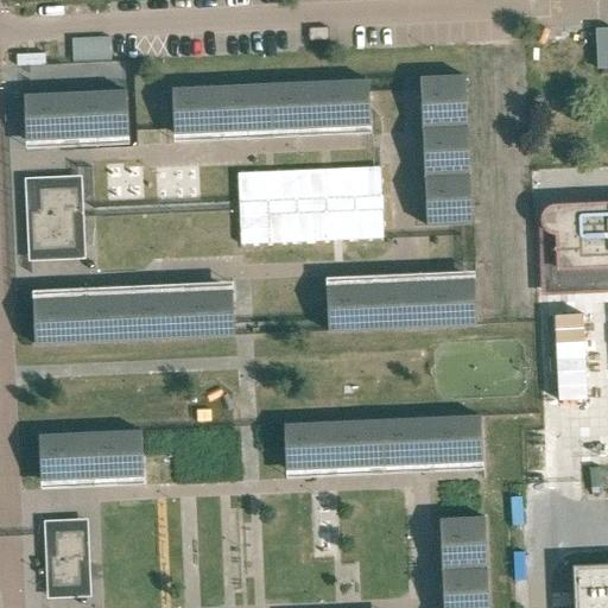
[(607,30),(595,31),(596,71),(607,70),(607,30)]
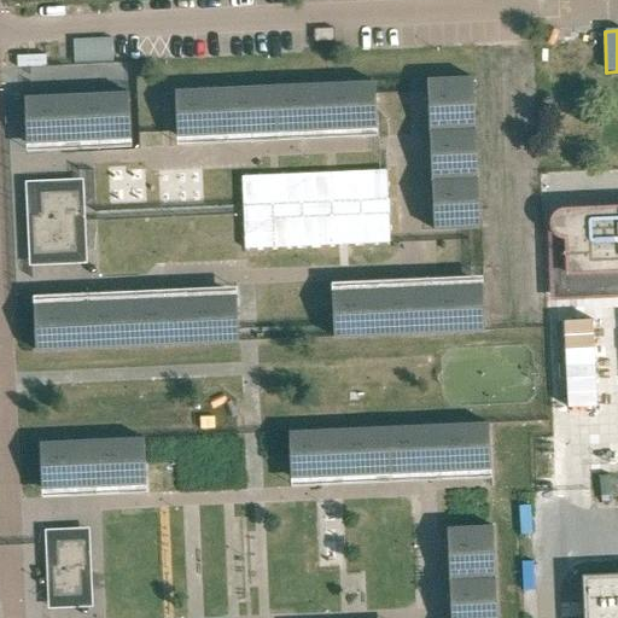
[(117,59),(116,36),(76,38),(77,60),(117,59)]
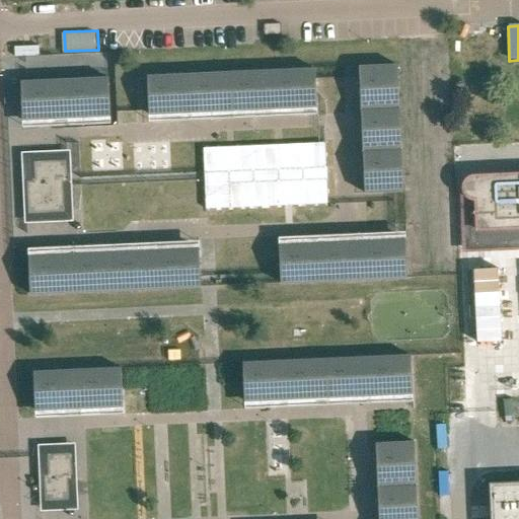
[(403,192),(397,65),(359,67),(360,87),(358,87),(358,100),(360,100),(362,129),(360,129),(360,142),(362,142),(364,169),(361,169),(362,183),(364,183),(365,194),(403,192)]
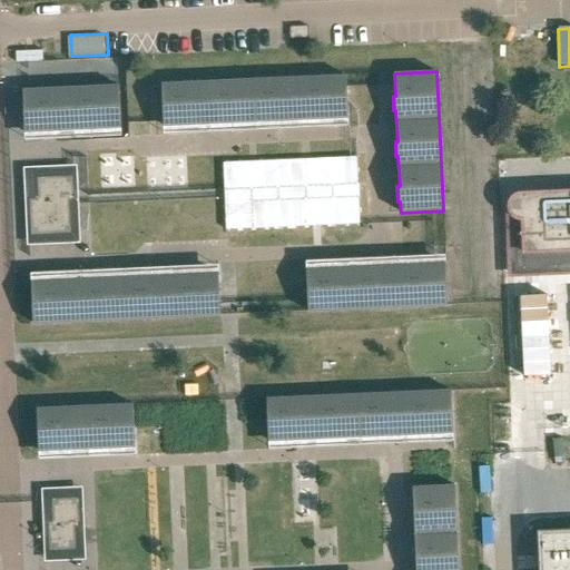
[(347,118),(346,76),(300,78),(161,84),(164,126),(186,126),(186,128),(200,127),(200,125),(232,124),(232,126),(246,125),(246,123),(276,121),(276,124),(292,123),(292,120),(301,120),(322,119),(322,121),(337,121),(336,118),(347,118)]
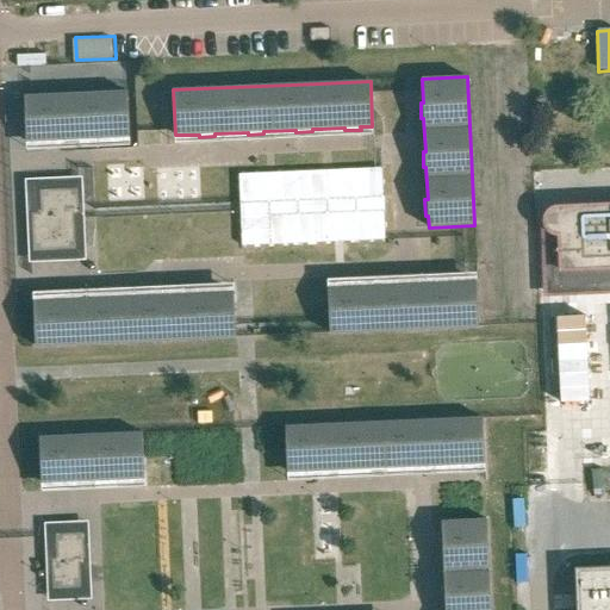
[(130,137),(128,92),(25,97),(26,142),(54,141),(54,143),(69,142),(69,139),(101,138),(101,141),(118,141),(118,138),(130,137)]
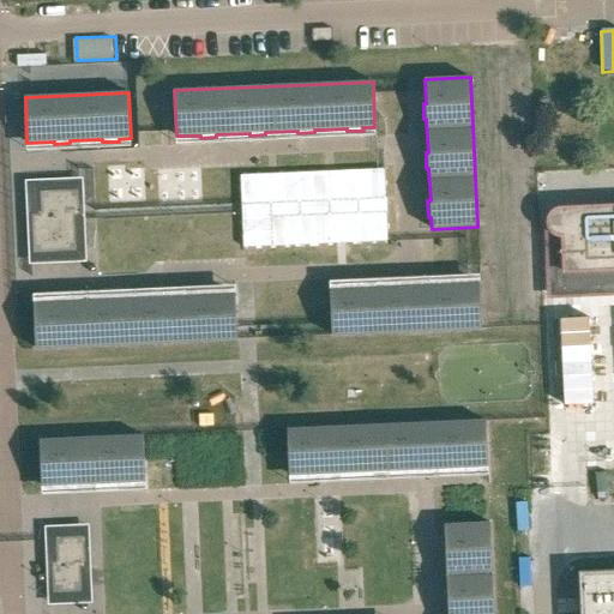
[(384,169),(240,176),(244,250),(387,242),(384,169)]
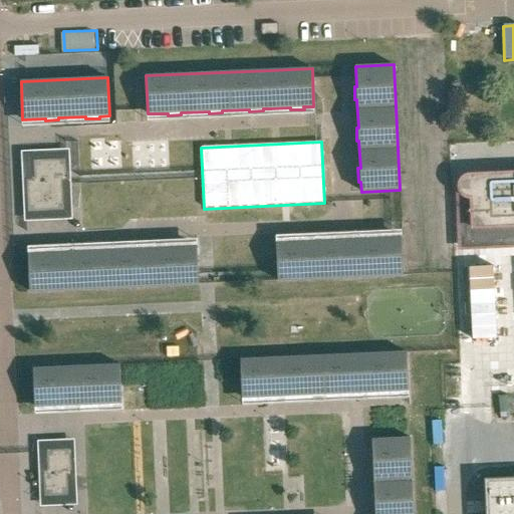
[(65,213),(63,179),(68,178),(68,167),(53,167),(53,158),(32,159),(33,178),(25,178),(26,214),(41,214),(40,204),(54,204),(54,213),(65,213)]
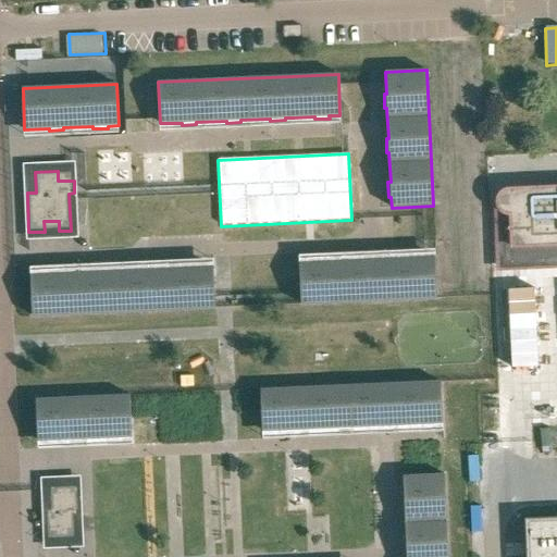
[(556,556),(556,186),(505,189),(499,194),(496,200),(497,207),(498,208),(498,209),(499,210),(499,211),(503,214),(508,215),(510,217),(511,249),(556,246),(556,517),(524,518),(525,556),(556,556)]
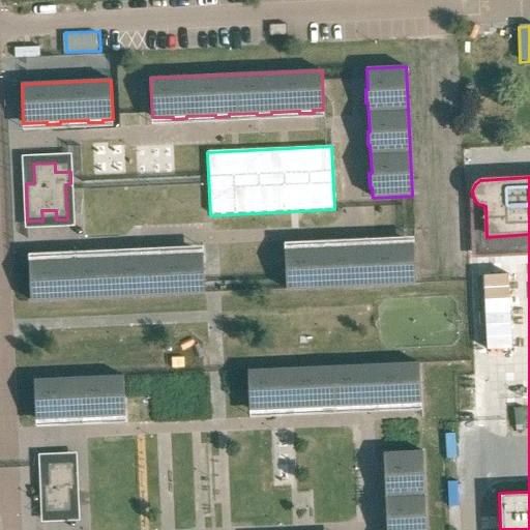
[(416,284),(414,244),(404,245),(404,243),(389,243),(390,245),(361,246),(361,244),(348,245),(348,247),(319,248),(319,246),(305,247),(305,249),(285,251),(287,290),(416,284)]
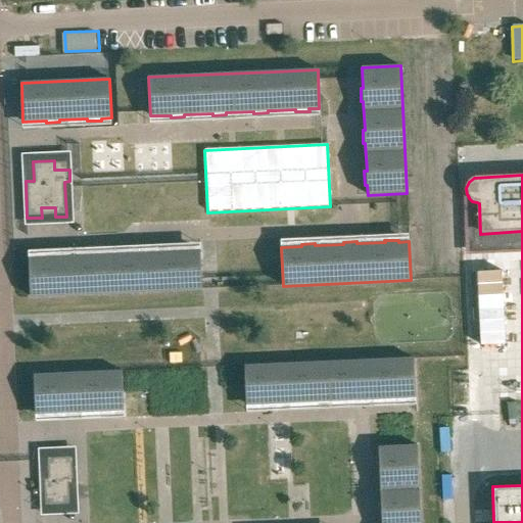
[(201,288),(200,250),(190,251),(190,249),(177,249),(177,251),(148,253),(148,251),(135,251),(135,253),(107,254),(107,252),(93,253),(93,255),(75,256),(65,256),(65,254),(51,255),(51,257),(29,258),(31,297),(76,295),(202,289),(201,288)]
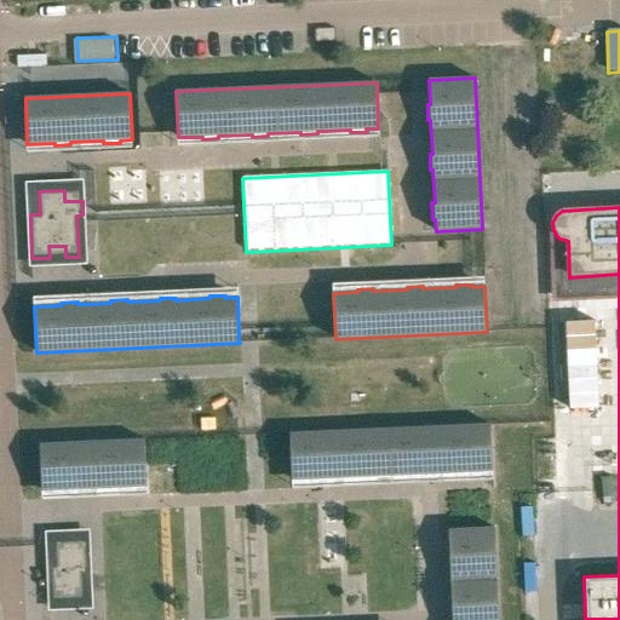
[(493,471),(491,425),(440,428),(290,434),(292,480),(316,478),(316,481),(333,481),(332,478),(366,476),(366,478),(382,478),(382,476),(415,475),(415,477),(431,476),(431,474),(442,474),(464,472),(464,475),(481,474),(481,471),(493,471)]
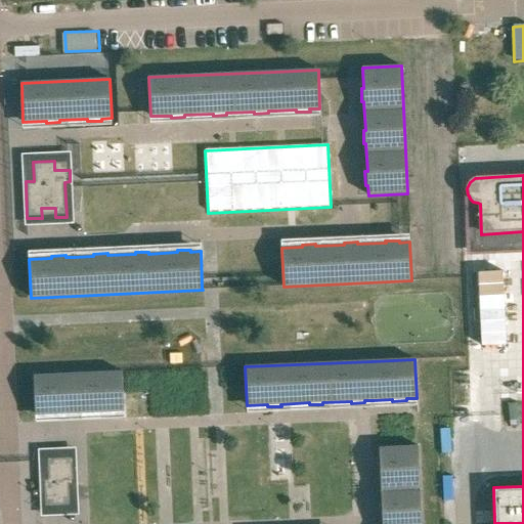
[(124,410),(123,372),(34,376),(36,415),(58,413),(58,416),(73,416),(73,413),(100,411),(100,415),(114,413),(114,411),(124,410)]
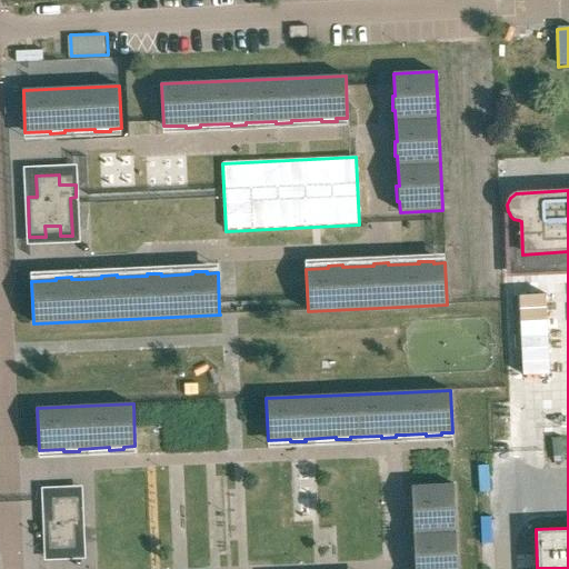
[(457,568),(453,485),(411,487),(412,498),(410,498),(411,512),(413,512),(415,542),(412,542),(412,558),(415,558),(415,568),(457,568)]
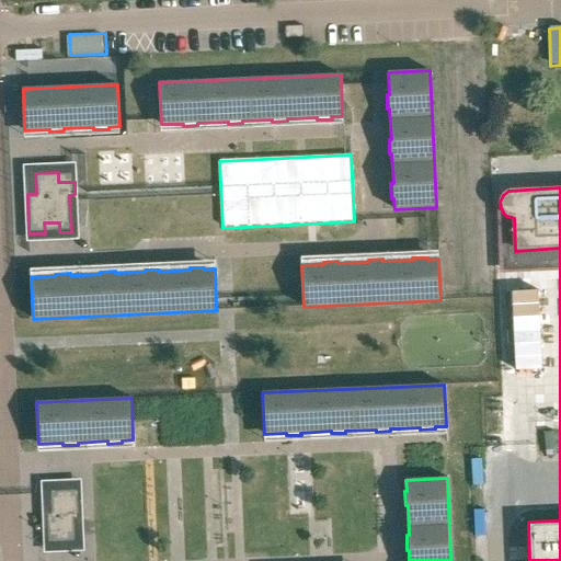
[(77,544),(76,516),(81,516),(80,497),(65,499),(64,488),(48,489),(50,516),(45,516),(46,535),(61,534),(61,545),(77,544)]
